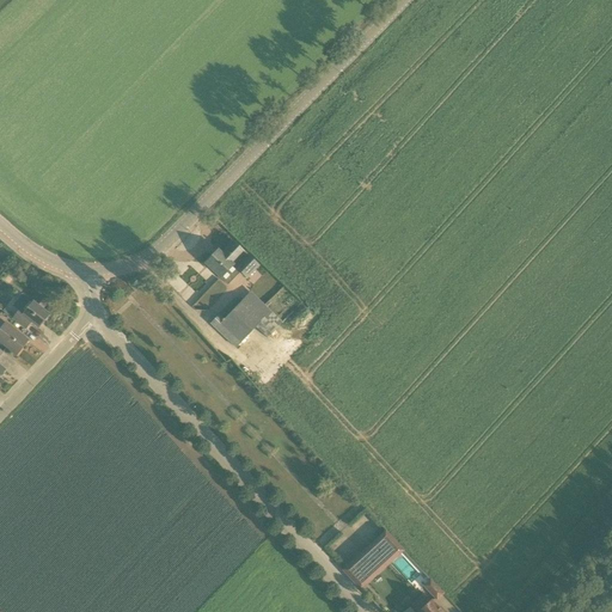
[(206,264),(220,279),(220,280),(226,286),(239,274),(246,280),(258,267),(243,254),(244,252),(233,243),(221,255),(218,251),(206,264)]
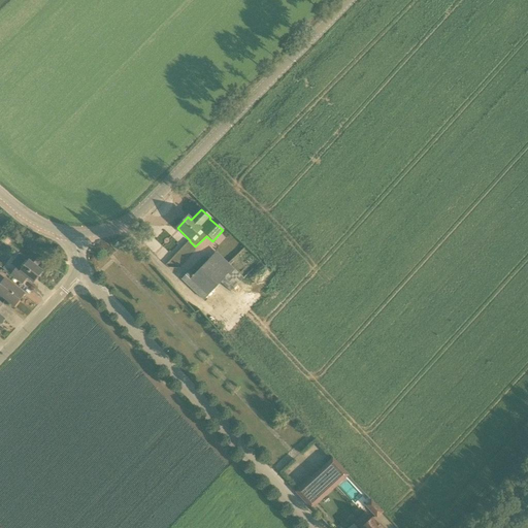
[(29,261),(22,269),(19,266),(10,275),(22,285),(27,278),(33,284),(42,271),(36,267),(42,260),(34,255),(29,261)]
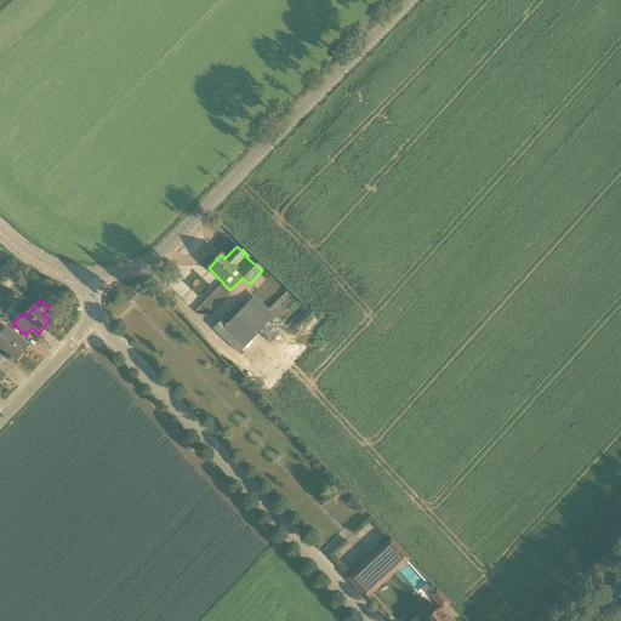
[(279,335),(248,305),(227,325),(222,320),(214,329),(239,353),(258,334),(271,345),(279,335)]
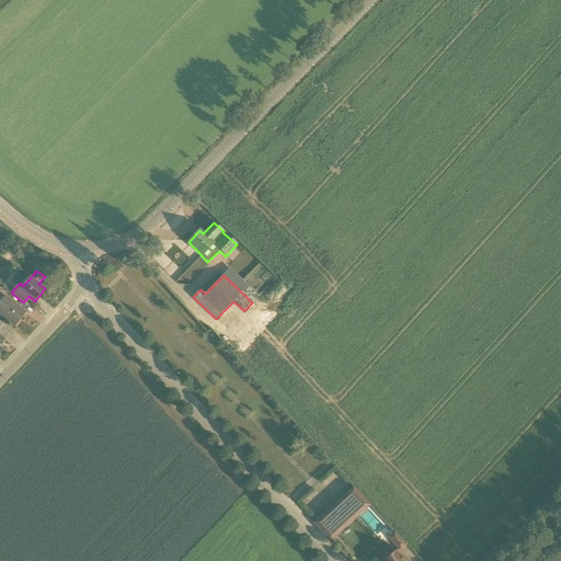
[(4,296),(0,302),(0,315),(12,324),(18,319),(20,320),(25,312),(4,296)]
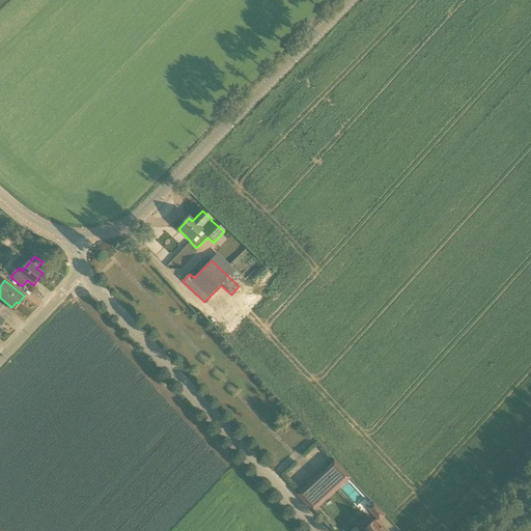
[(314,480),(298,496),(310,508),(327,494),(314,480)]
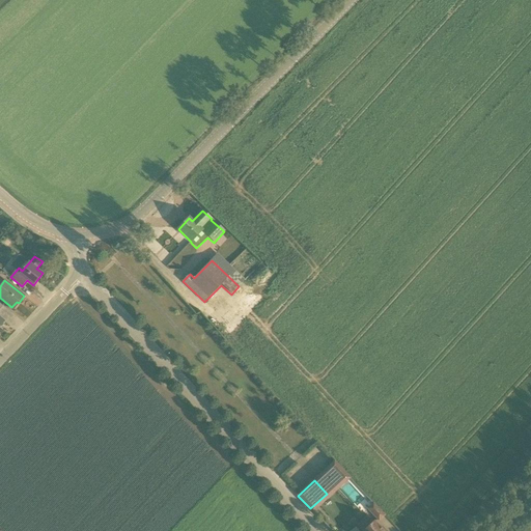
[(384,515),(372,504),(367,509),(378,521),(384,515)]
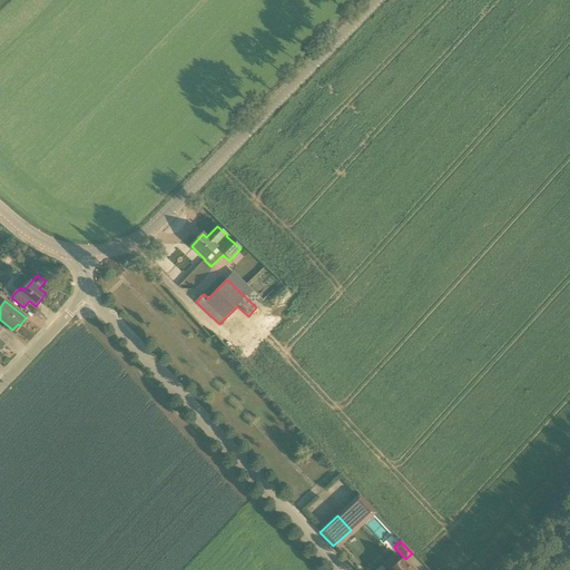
[(411,569),(402,560),(391,569),(411,569)]
